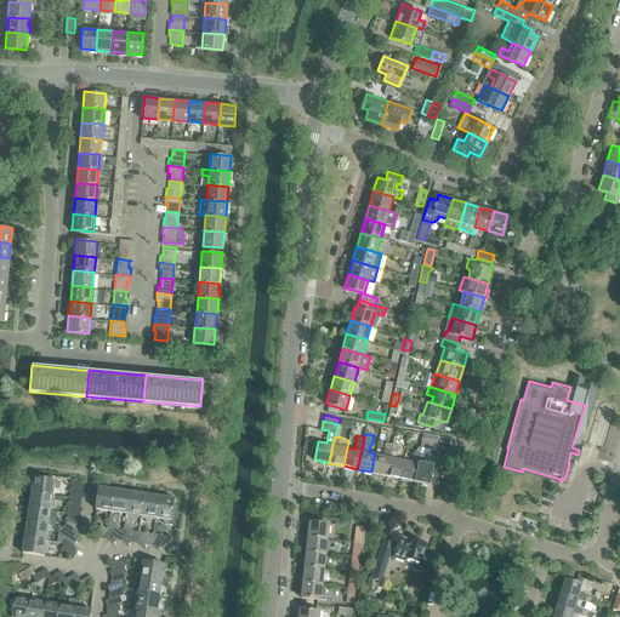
[(437,441),(422,439),(421,446),(436,449),(437,441)]
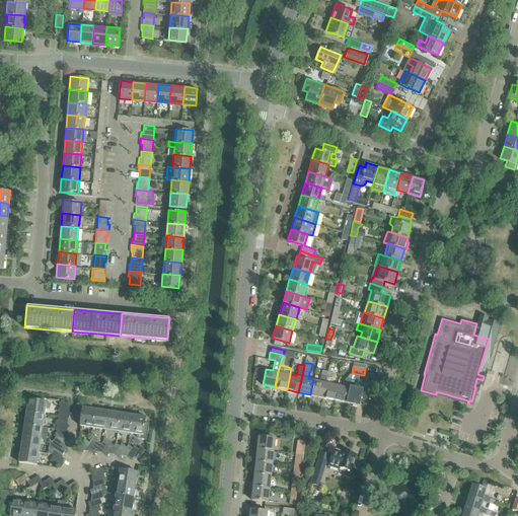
[(322,397),(328,370),(322,369),(319,380),(313,379),(310,394),(322,397)]
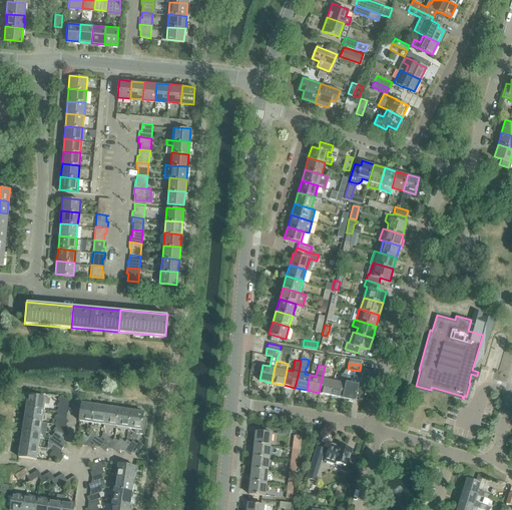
[(330,367),(325,366),(319,393),(330,395),(334,380),(328,379),(330,367)]
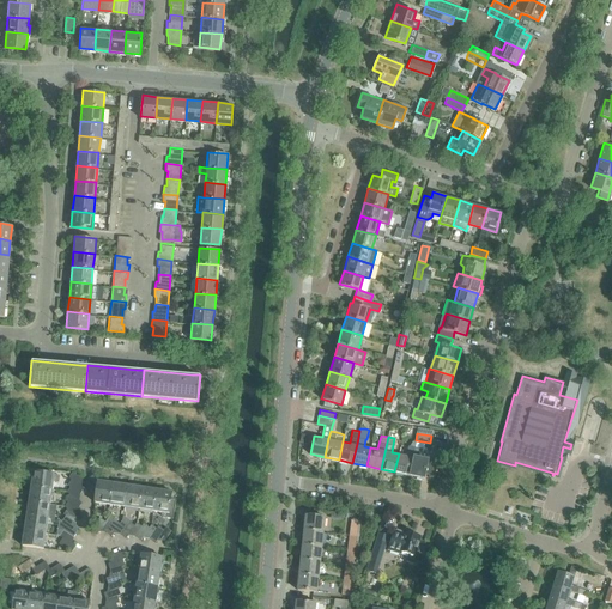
[(408,444),(406,455),(399,454),(394,472),(408,475),(412,456),(414,446),(414,445),(408,444)]
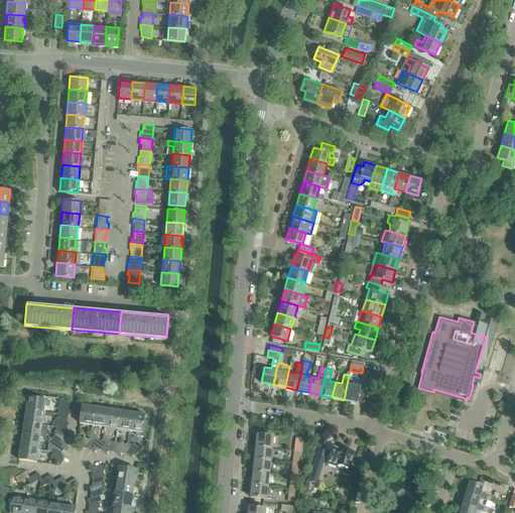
[(347,384),(344,400),(356,402),(357,398),(364,400),(367,387),(353,384),(355,377),(349,376),(347,384)]
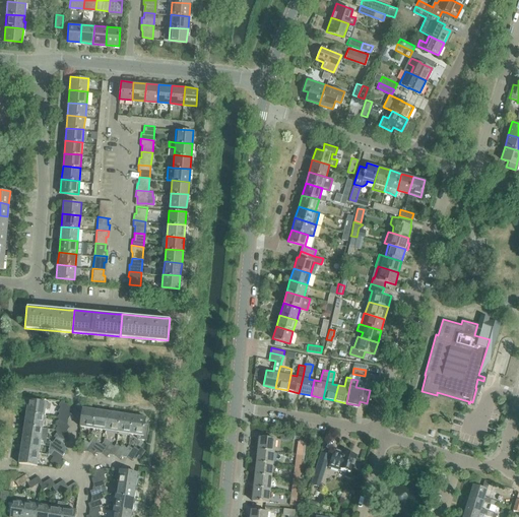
[(25,411),(44,413),(46,401),(27,398),(25,411)]
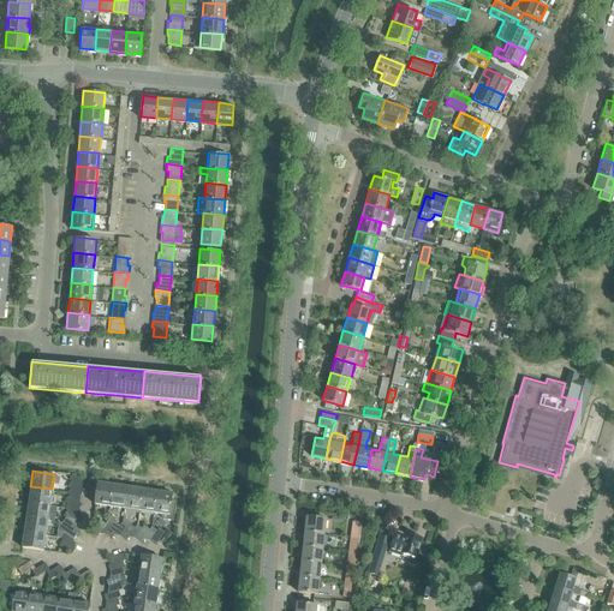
[(72,479),(67,485),(81,493),(84,487),(78,484),(82,478),(72,471),(69,477),(72,479)]
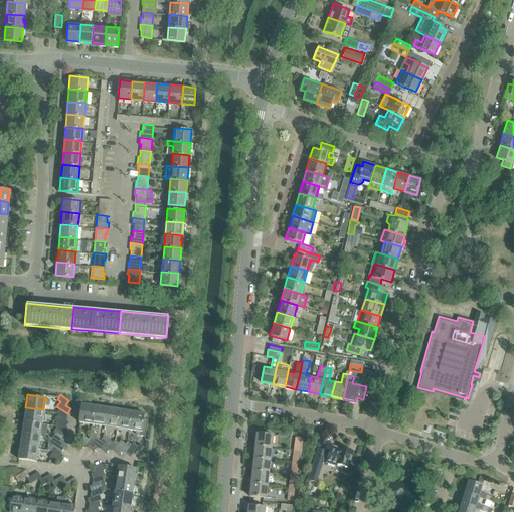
[(78,419),(92,421),(94,404),(81,402),(78,419)]
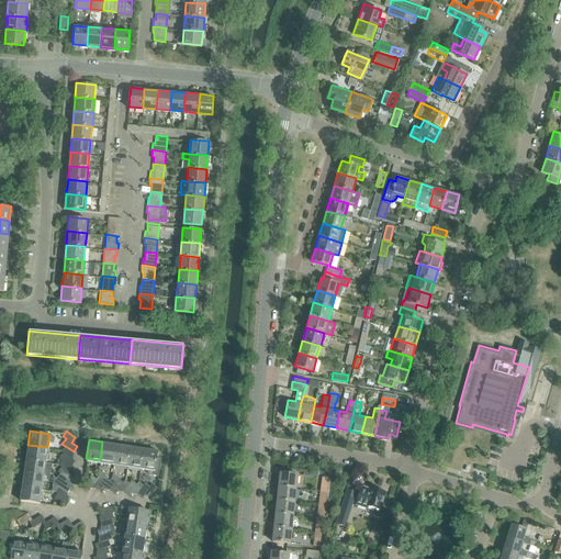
[(102,442),(100,460),(113,462),(116,444),(102,442)]
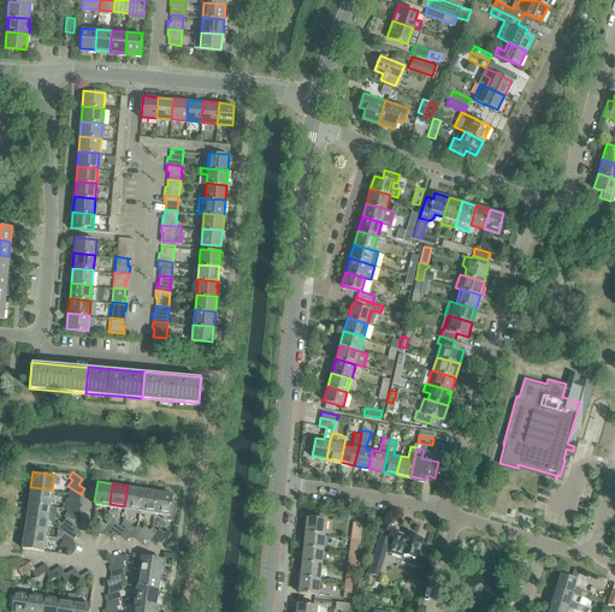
[(128,486),(124,506),(139,509),(142,487),(128,486)]
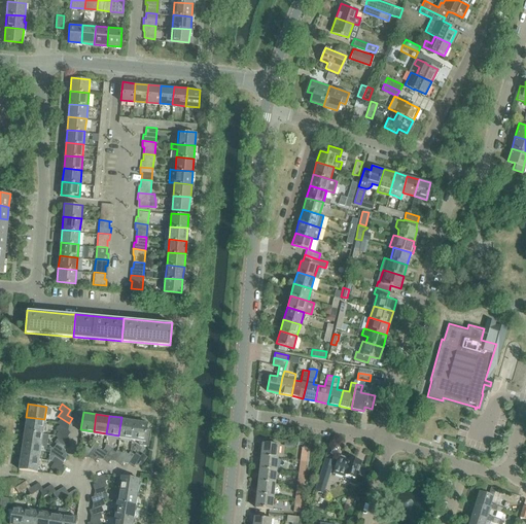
[(24,429),(42,431),(44,419),(26,417),(24,429)]
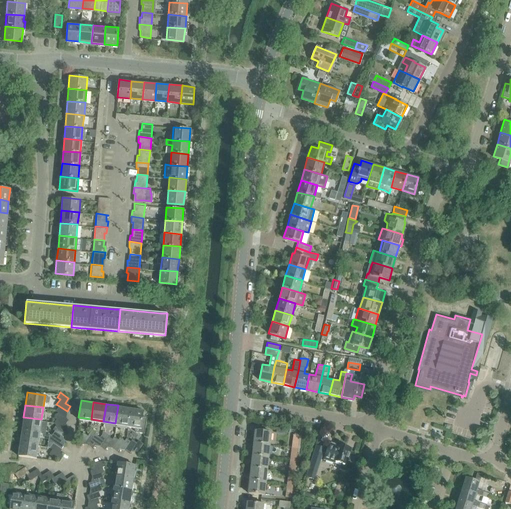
[(115,423),(127,425),(130,407),(118,405),(115,423)]
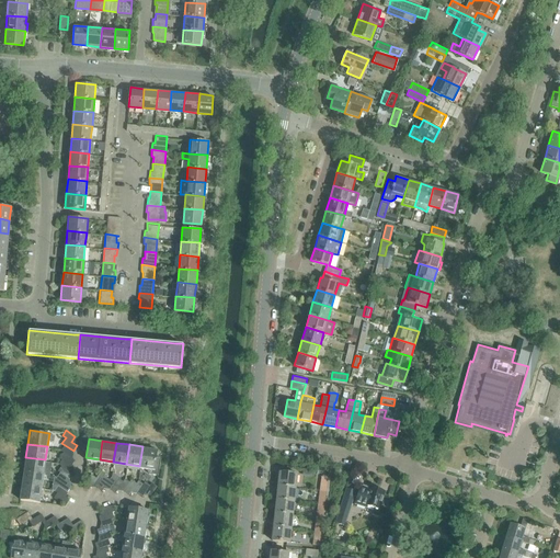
[(157,448),(143,446),(139,466),(149,467),(148,473),(158,474),(160,456),(156,456),(157,448)]
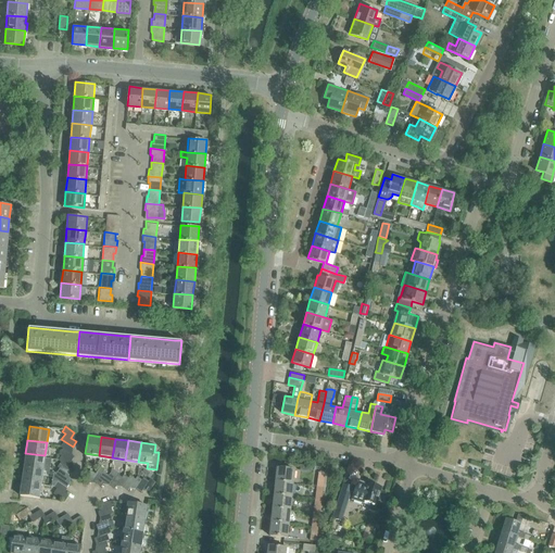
[(63,447),(59,452),(70,460),(74,454),(63,447)]
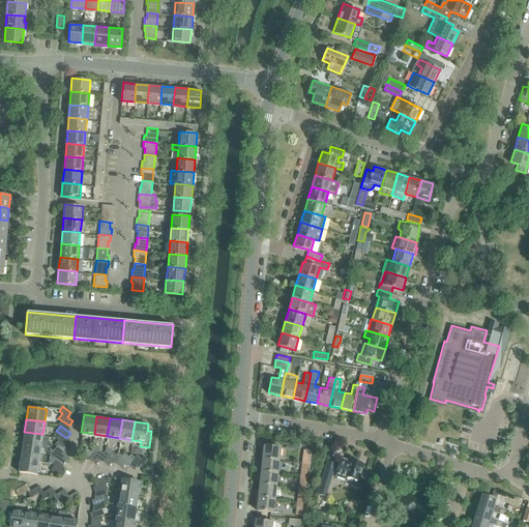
[(23,444),(40,447),(42,434),(24,432),(23,444)]
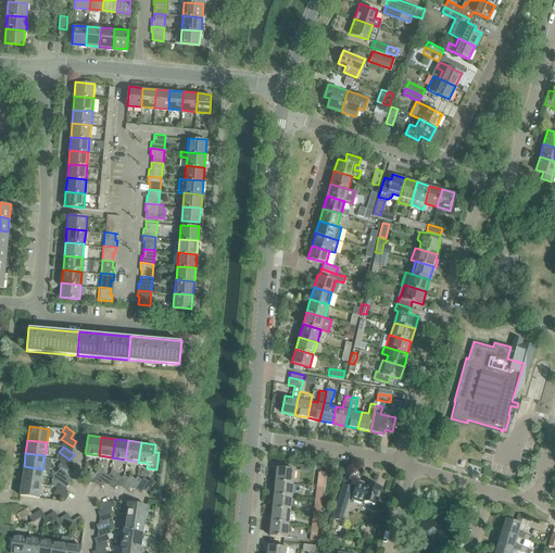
[(72,467),(61,460),(57,465),(68,473),(72,467)]
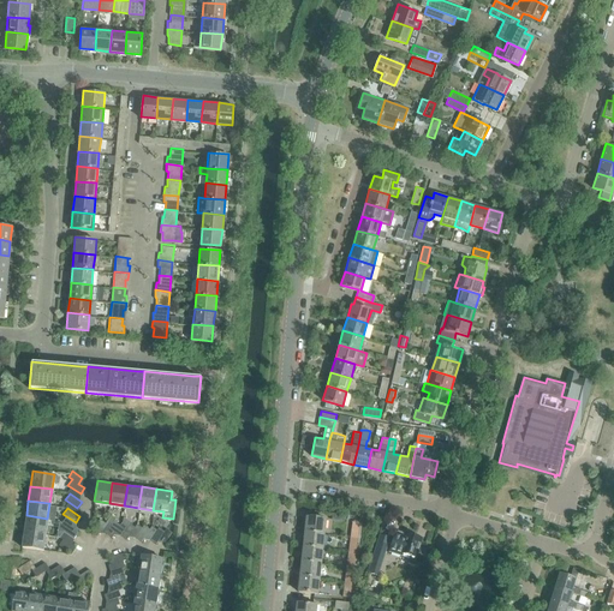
[(24,529),(46,533),(47,519),(27,515),(24,529)]
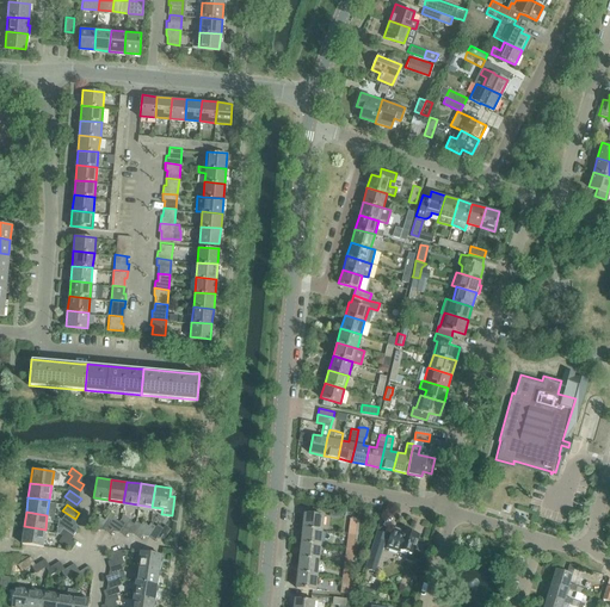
[(305,512),(302,527),(322,530),(324,514),(305,512)]
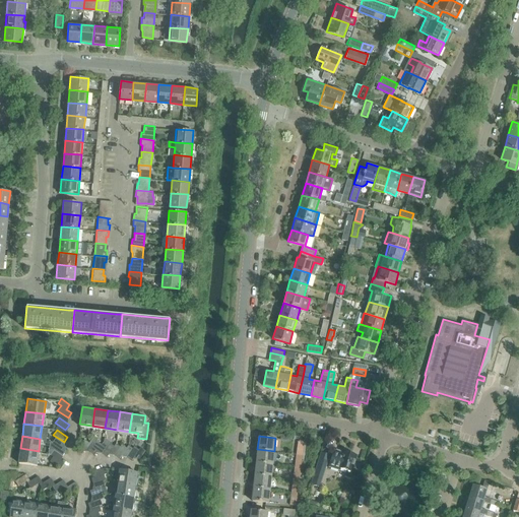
[(90,438),(88,441),(83,437),(77,446),(76,447),(80,451),(82,449),(88,449),(94,441),(90,438)]
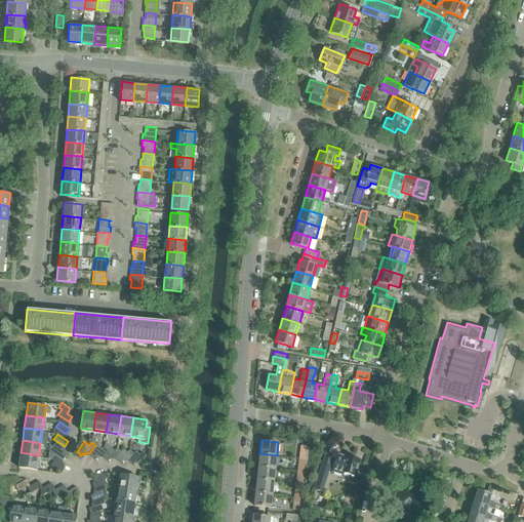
[(95,455),(102,455),(108,448),(103,445),(102,447),(97,443),(95,445),(89,453),(93,457),(95,455)]
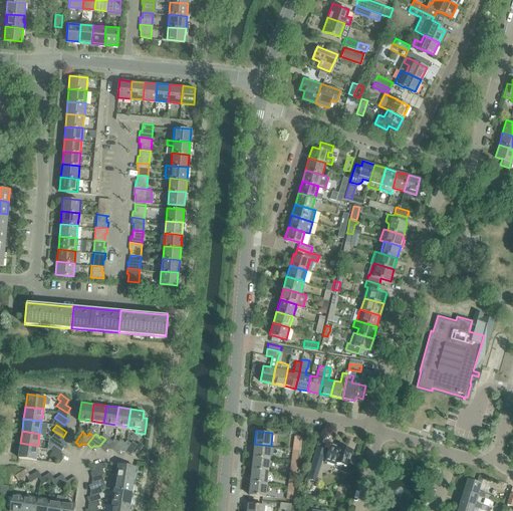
[(104,450),(106,447),(111,448),(117,441),(113,438),(111,440),(107,436),(105,439),(99,446),(104,450)]
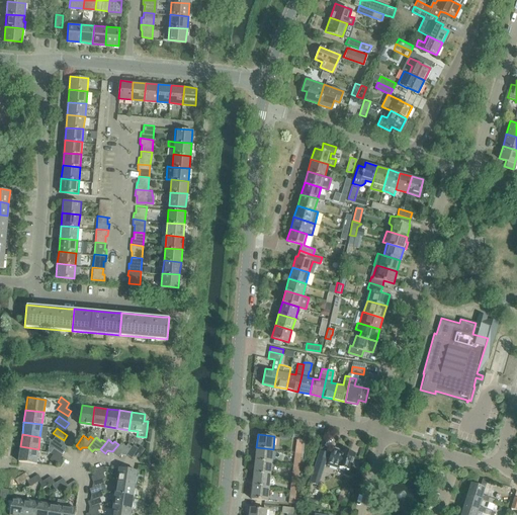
[(55,441),(51,445),(62,453),(65,448),(55,441)]
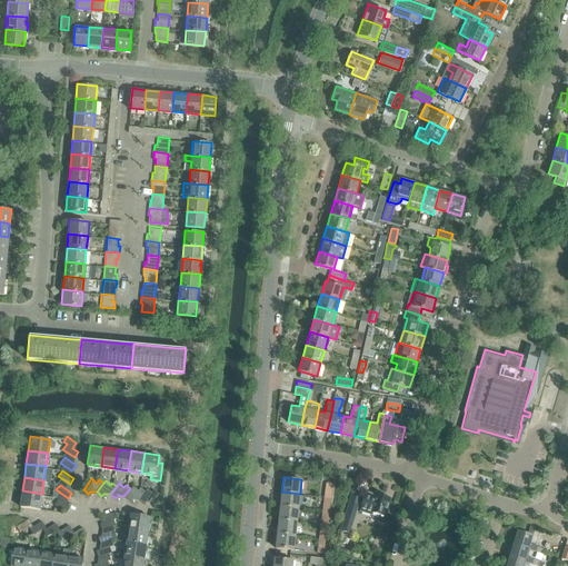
[(143,490),(139,487),(137,489),(132,485),(130,488),(123,496),(129,500),(131,497),(138,498),(143,490)]
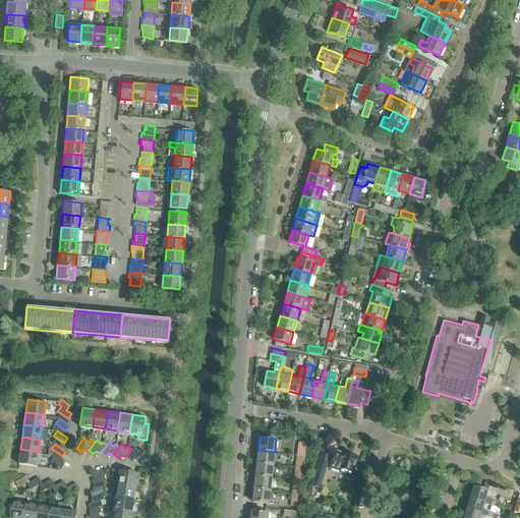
[(131,449),(126,456),(130,460),(132,457),(138,450),(133,446),(131,449)]
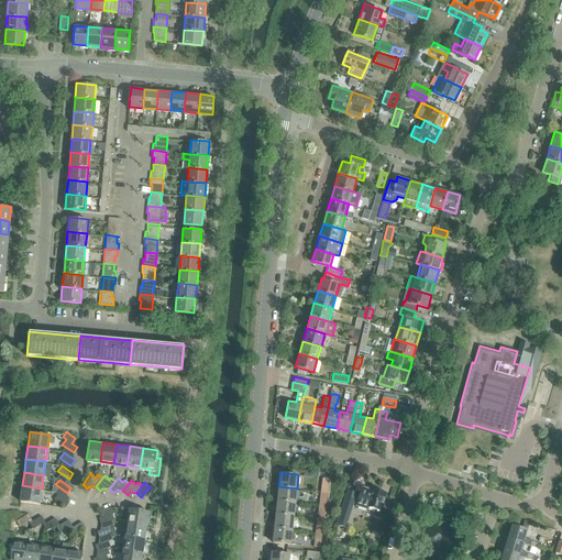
[(152,483),(150,486),(143,494),(151,496),(157,486),(152,483)]
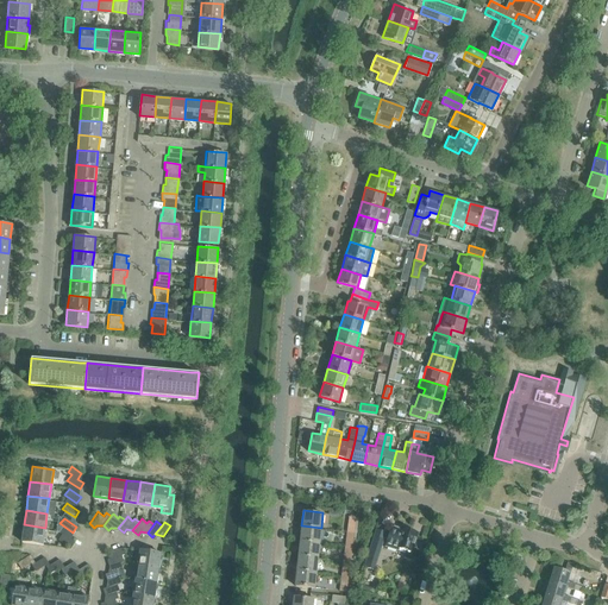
[(22,540),(43,542),(45,528),(24,524),(22,540)]
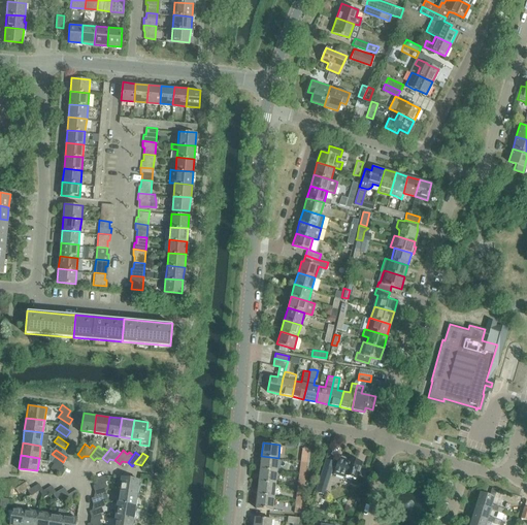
[(344,476),(344,473),(356,478),(361,461),(356,459),(356,458),(351,456),(351,457),(349,457),(349,458),(346,458),(347,456),(340,455),(340,456),(339,455),(333,472),(344,476)]
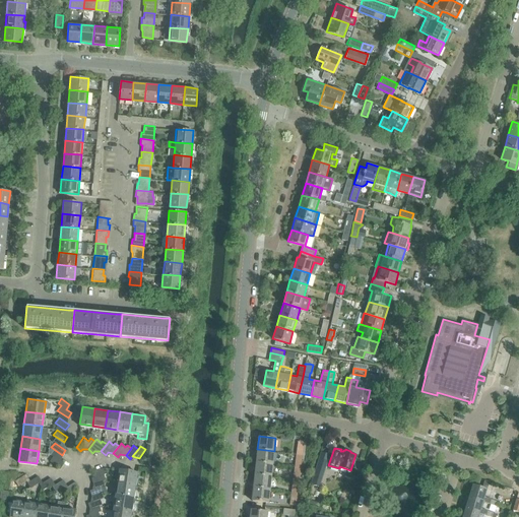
[(257,449),(256,461),(272,463),(274,451),(257,449)]
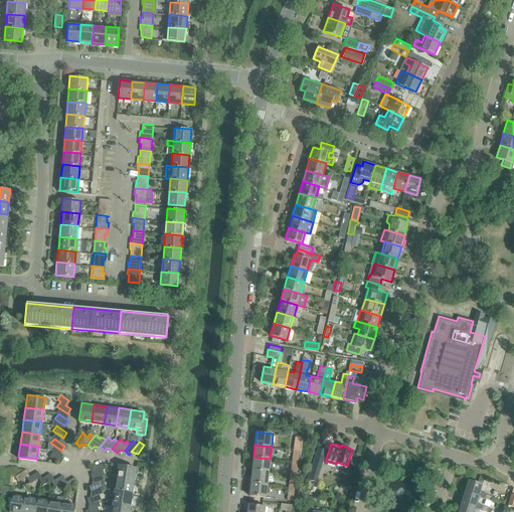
[(326,449),(318,446),(307,478),(315,481),(326,449)]
